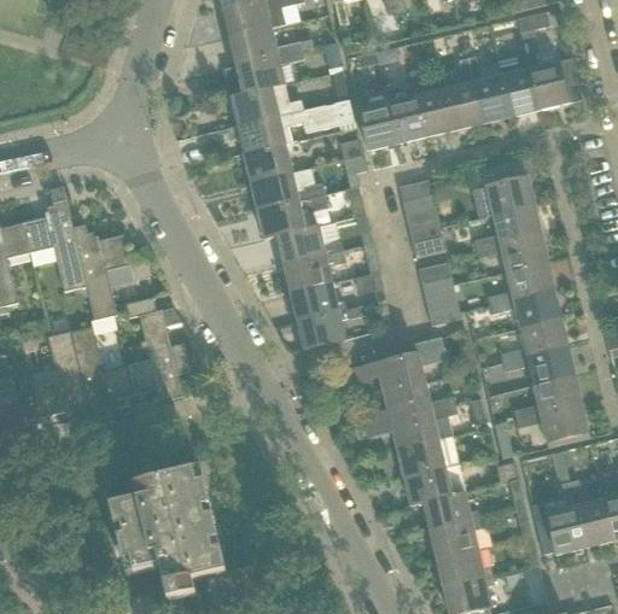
[(255,0),(222,7),(229,36),(272,27),(289,23),(284,6),(304,1),(304,0),(255,0)]
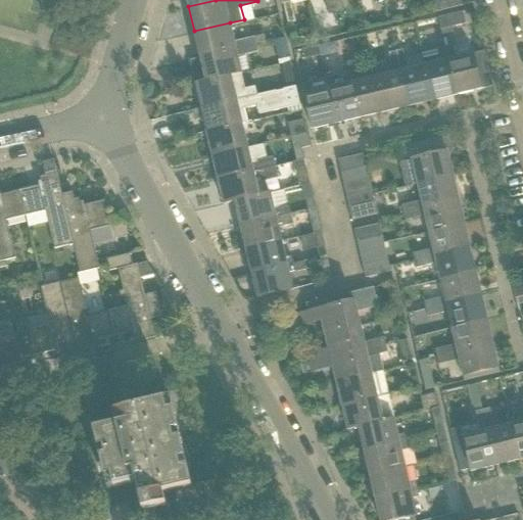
[(282,0),(282,1),(283,0),(288,20),(295,18),(290,0),(282,0)]
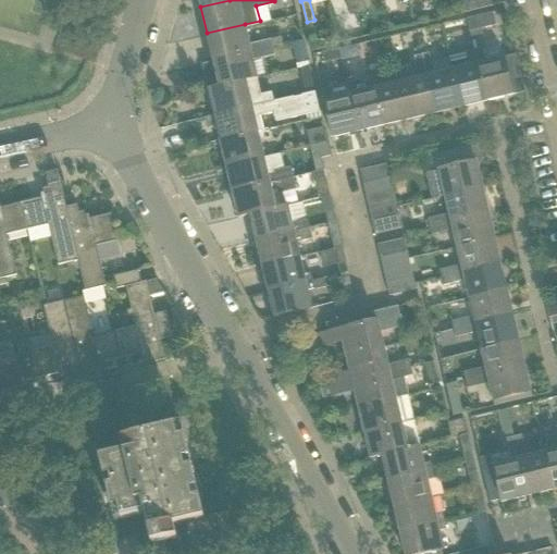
[(347,0),(350,12),(357,10),(355,0),(347,0)]
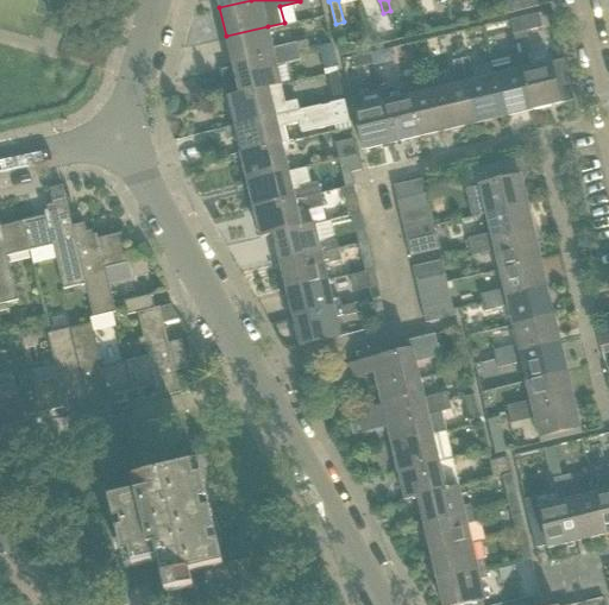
[(388,0),(390,11),(400,8),(397,0),(388,0)]
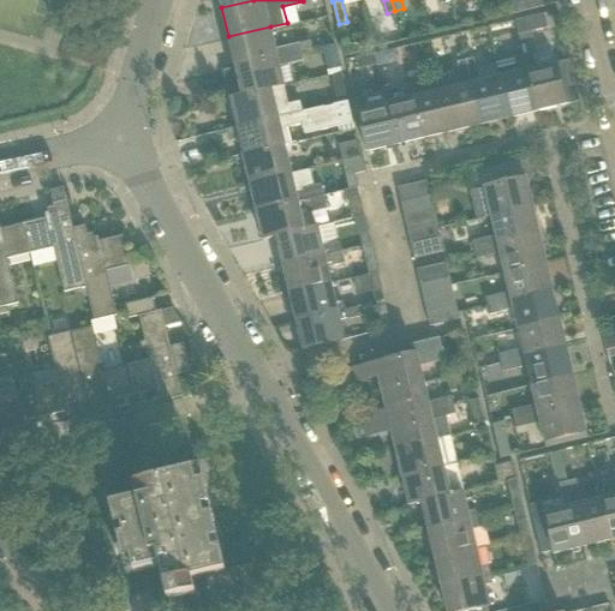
[(511,0),(513,11),(543,4),(556,0),(511,0)]
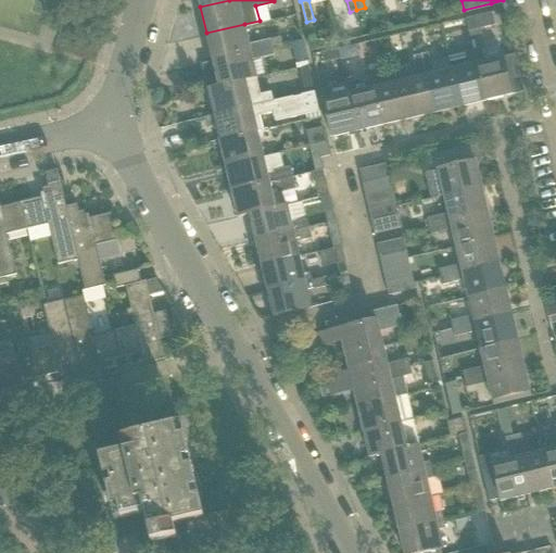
[(466,15),(469,28),(495,22),(492,10),(466,15)]
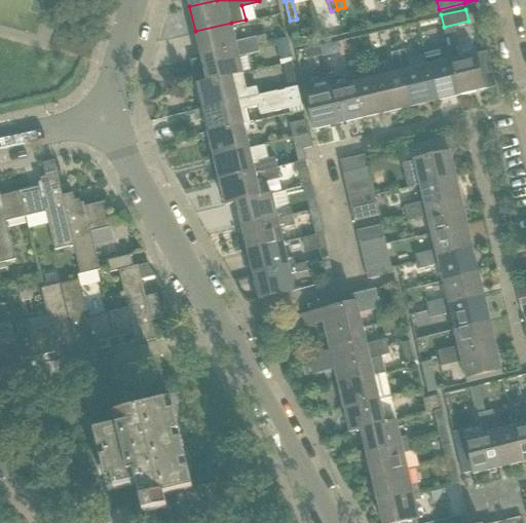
[(195,31),(200,55),(257,42),(255,35),(255,34),(235,39),(231,23),(195,31)]
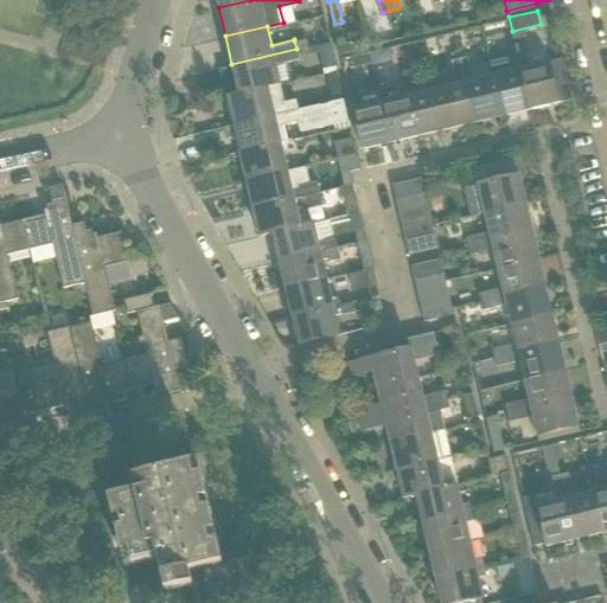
[(306,37),(294,40),(296,49),(307,46),(306,37)]
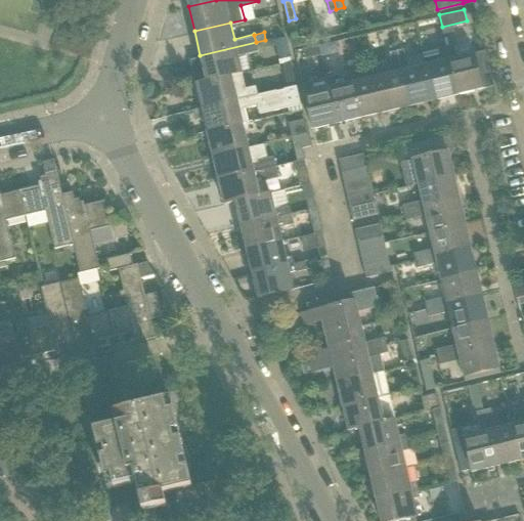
[(285,36),(274,38),(278,56),(289,54),(285,36)]
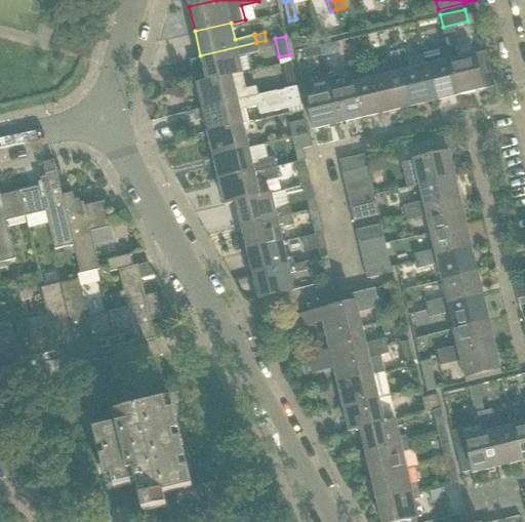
[(320,43),(319,43),(322,54),(323,53),(337,50),(335,39),(320,43)]
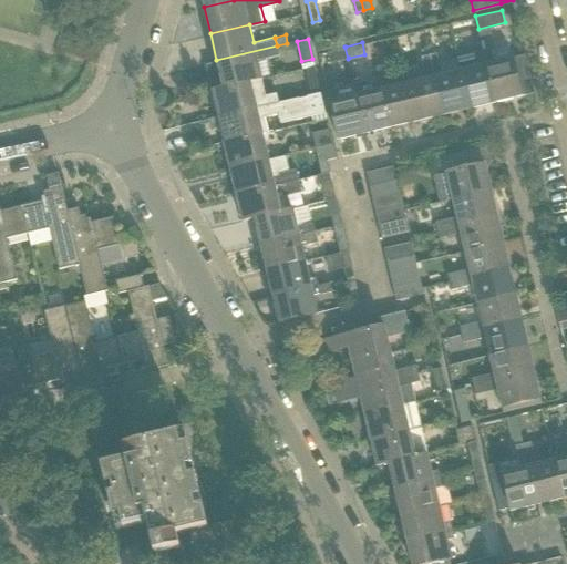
[(492,52),(491,44),(456,53),(460,68),(468,106),(495,100),(484,54),(492,52)]
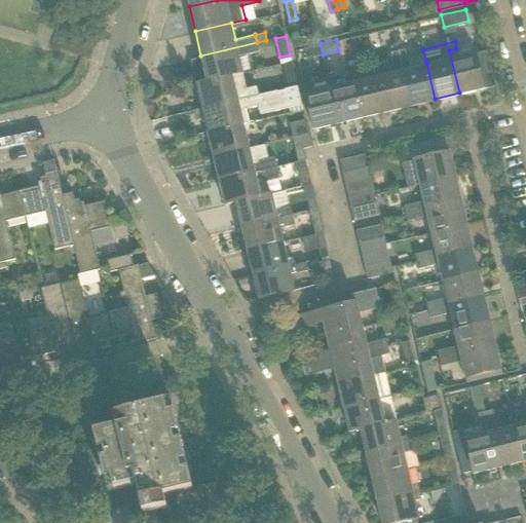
[(193,70),(195,82),(232,74),(231,73),(242,70),(238,53),(258,48),(257,42),(200,55),(203,64),(195,66),(193,70)]
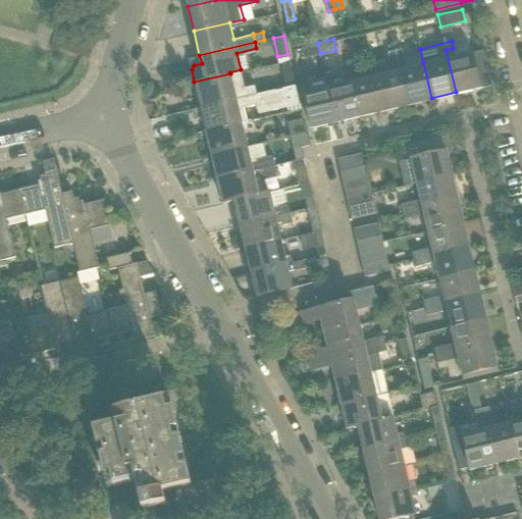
[(301,46),(303,56),(318,52),(316,42),(301,46)]
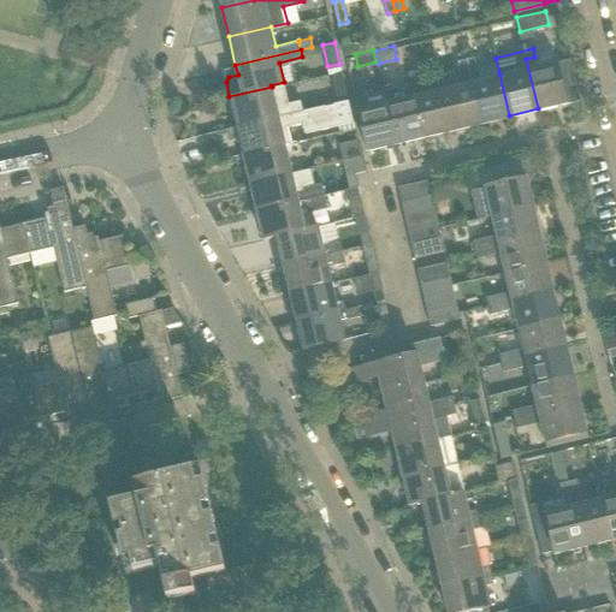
[(474,54),(466,57),(481,123),(509,116),(499,73),(480,78),(474,54)]
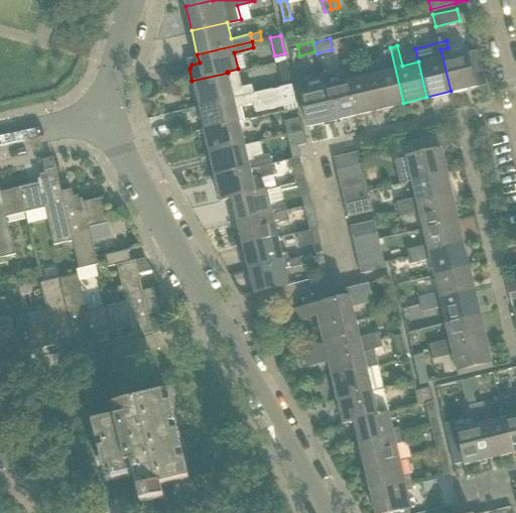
[(388,69),(371,73),(379,108),(403,103),(390,47),(383,49),(388,69)]
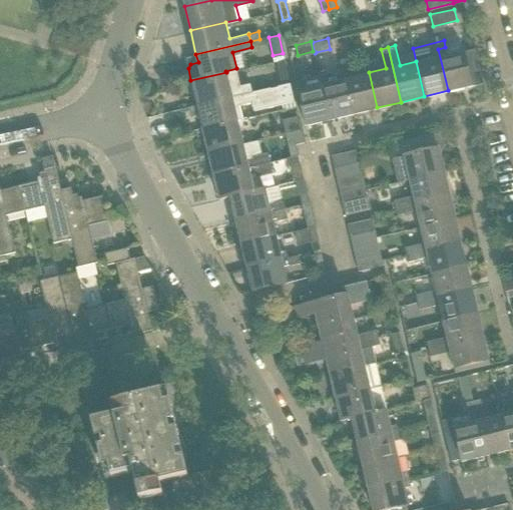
[(447,54),(445,47),(438,49),(448,90),(483,82),(475,47),(447,54)]
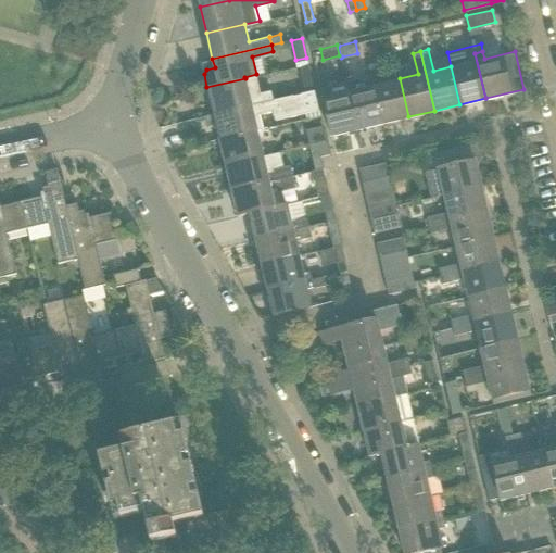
[(377,62),(369,63),(371,75),(383,123),(408,116),(400,78),(382,83),(377,62)]
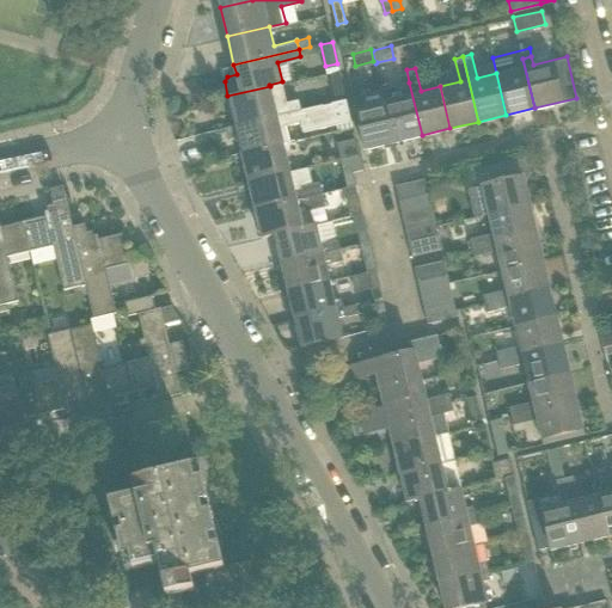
[(341,75),(330,78),(335,100),(346,98),(341,75)]
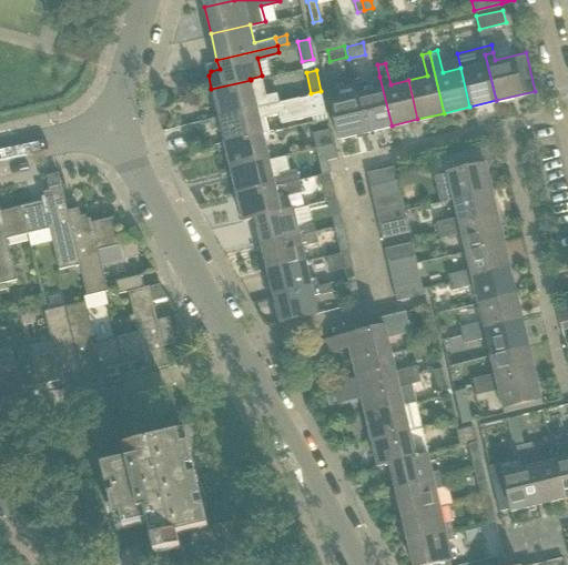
[(211,89),(217,114),(279,100),(276,91),(266,93),(262,76),(250,79),(251,80),(211,89)]
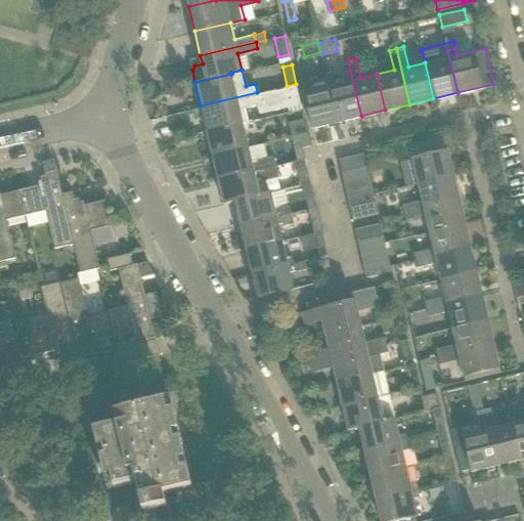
[(350,71),(328,77),(338,121),(361,116),(350,71)]
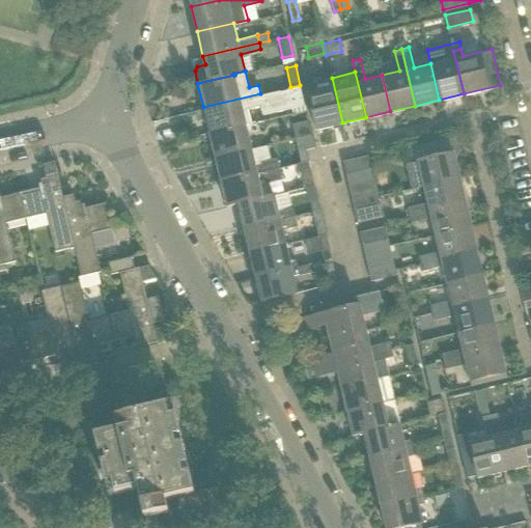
[(332,78),(306,84),(317,129),(342,122),(332,78)]
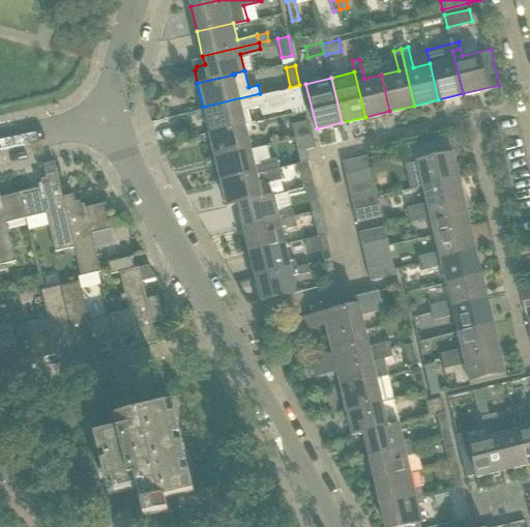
[(244,109),(261,105),(263,113),(304,104),(299,85),(290,87),(287,88),(280,90),(280,89),(260,93),(203,107),(203,108),(198,109),(200,118),(205,117),(208,130),(247,121),(244,109)]
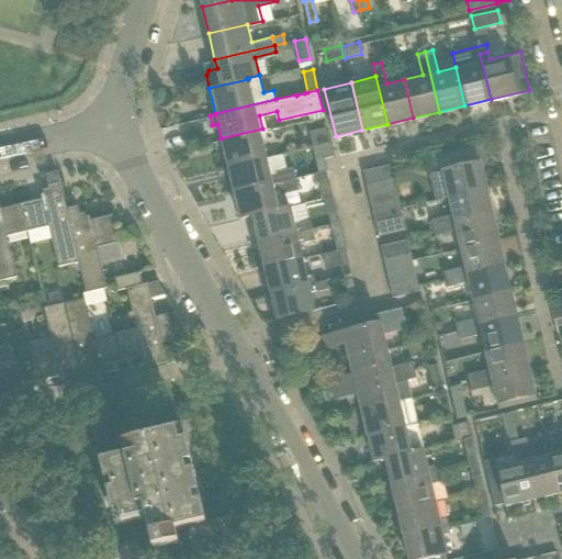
[(317,127),(308,129),(313,144),(329,141),(326,125),(317,127)]
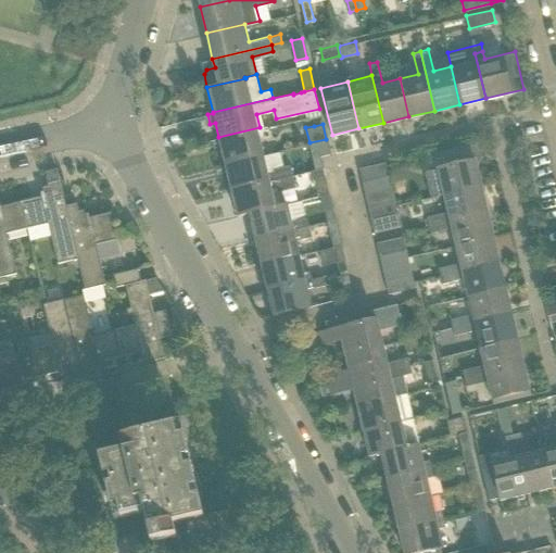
[(260,127),(218,137),(224,162),(263,153),(258,136),(263,136),(269,135),(267,126),(264,127),(260,127)]
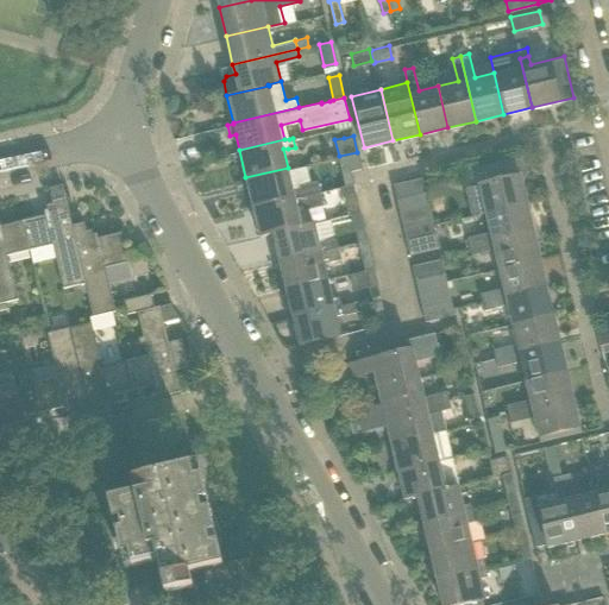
[(357,152),(339,156),(343,172),(351,170),(360,168),(357,152)]
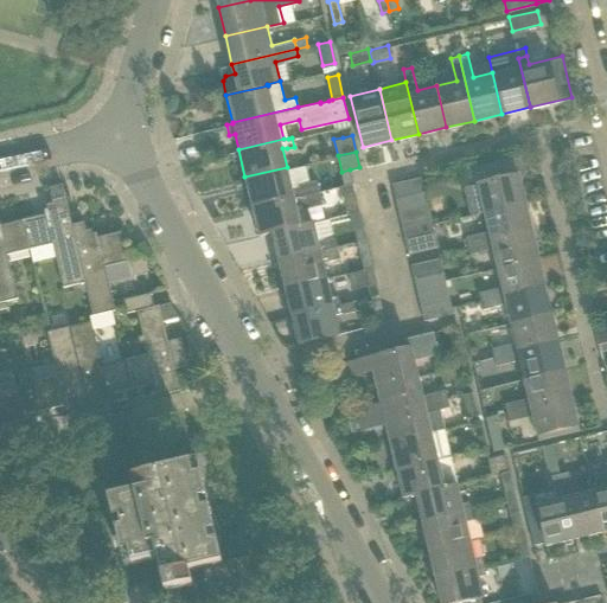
[(478,183),(465,185),(472,213),(525,200),(519,172),(518,172),(513,154),(480,162),(485,180),(478,181),(478,183)]
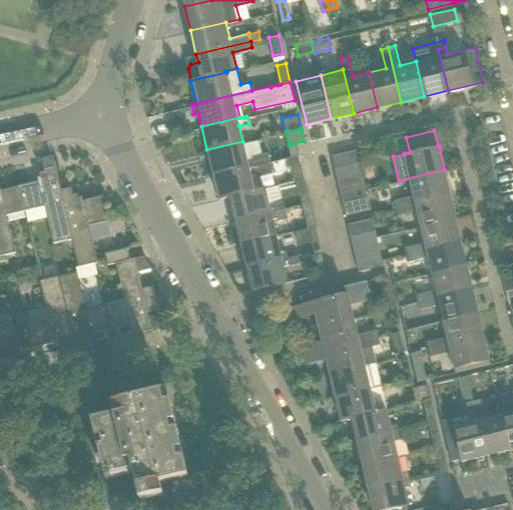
[(242,141),(206,149),(212,172),(212,174),(270,160),(270,159),(268,152),(268,151),(268,150),(251,154),(251,155),(251,156),(246,157),(242,141)]
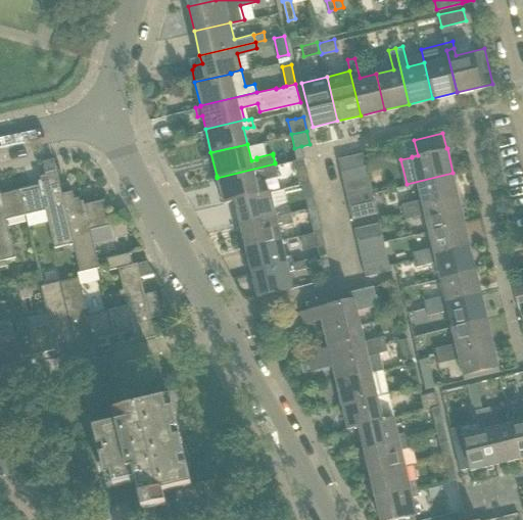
[(337,157),(340,170),(366,163),(364,151),(337,157)]
